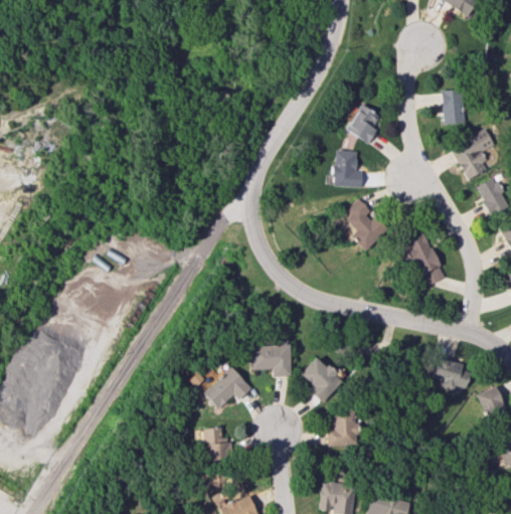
[(443,0),(467,15),(477,0),(443,0)]
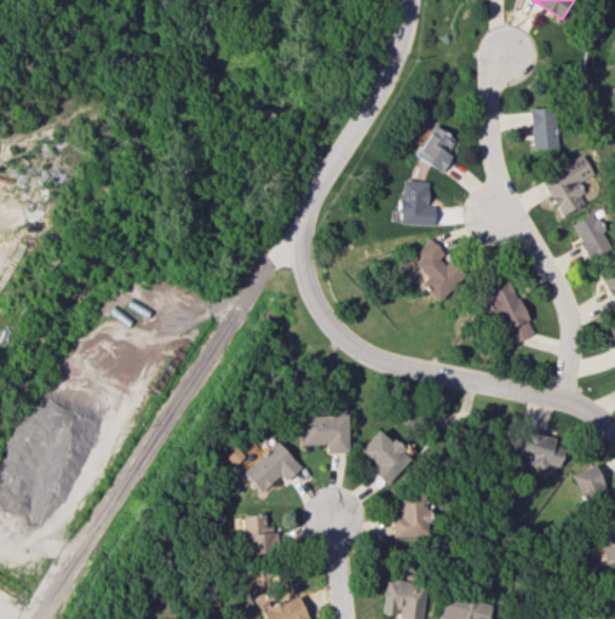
[(559,149),(558,108),(533,109),(534,150),(559,149)]
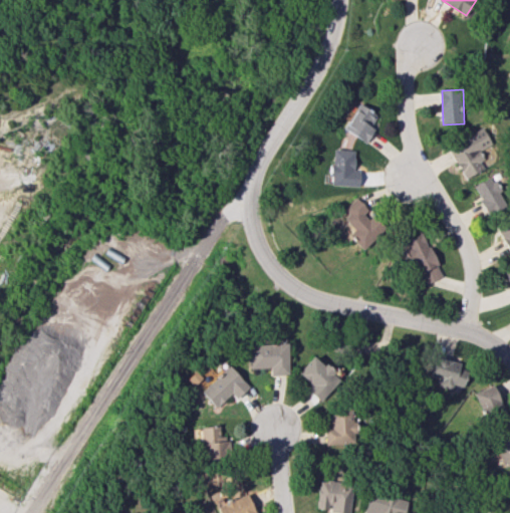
[(368,144),(376,130),(372,127),(379,114),(359,104),(345,131),(368,144)]
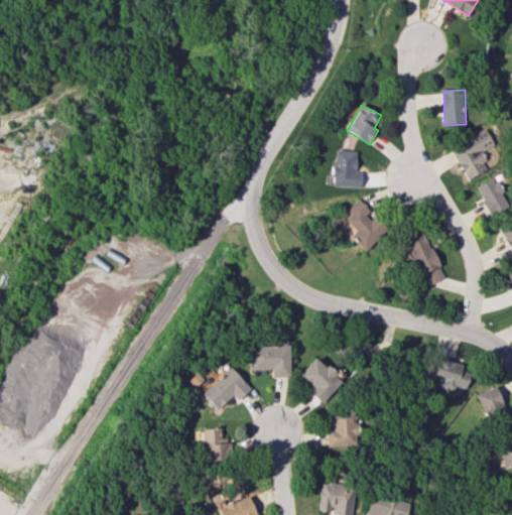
[(482,153),(497,145),(488,129),(453,149),(470,180),(491,168),(482,153)]
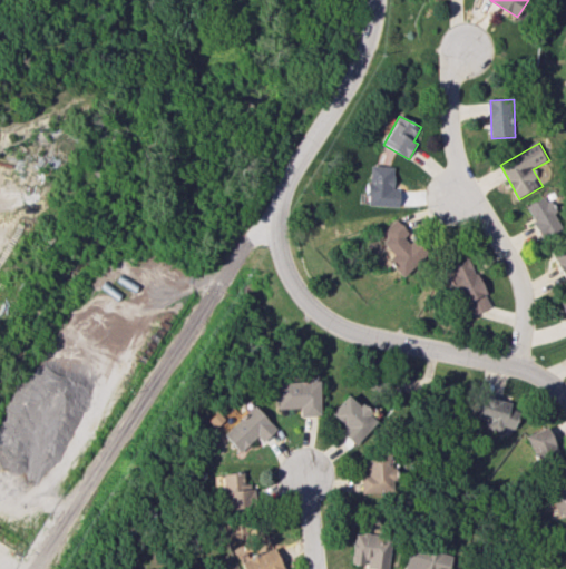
[(396,167),(370,166),(368,206),(400,207),(400,190),(394,189),(396,167)]
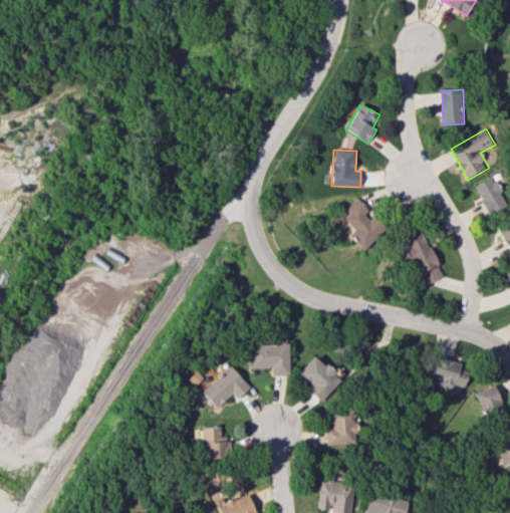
[(509,205),(494,177),(475,188),(491,215),(509,205)]
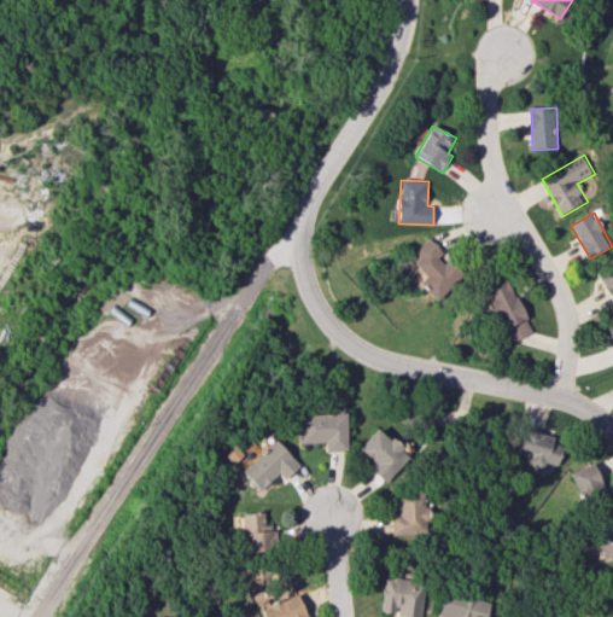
[(437,300),(465,277),(451,261),(445,266),(439,257),(444,254),(431,238),(410,255),(428,275),(421,281),(437,300)]
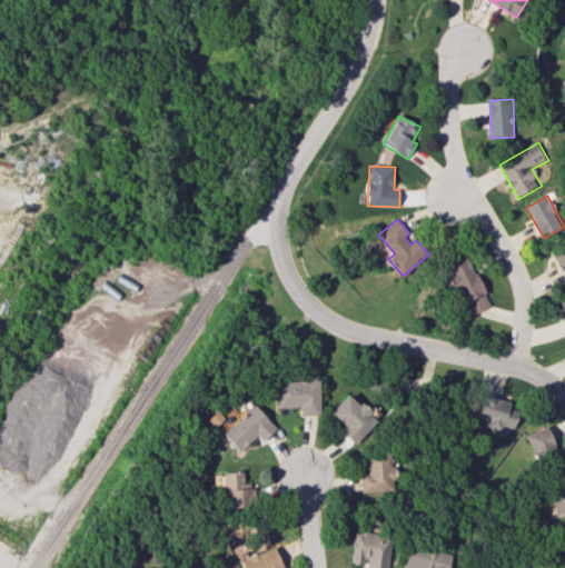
[(472,317),(493,307),(471,258),(449,268),(472,317)]
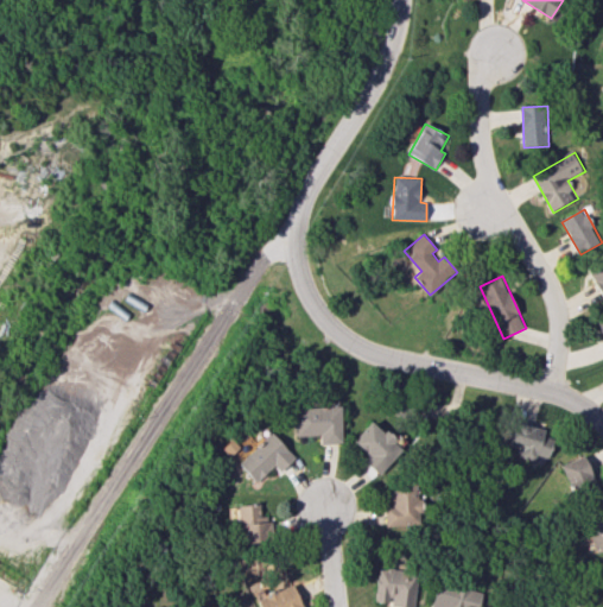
[(297,437),(322,436),(322,444),(343,444),(342,408),(296,409),(297,437)]
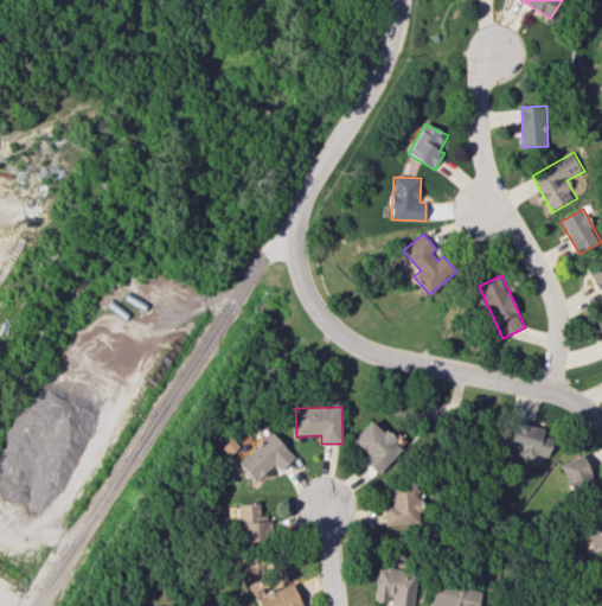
[(354,441),(371,455),(365,463),(382,476),(404,448),(371,421),(354,441)]
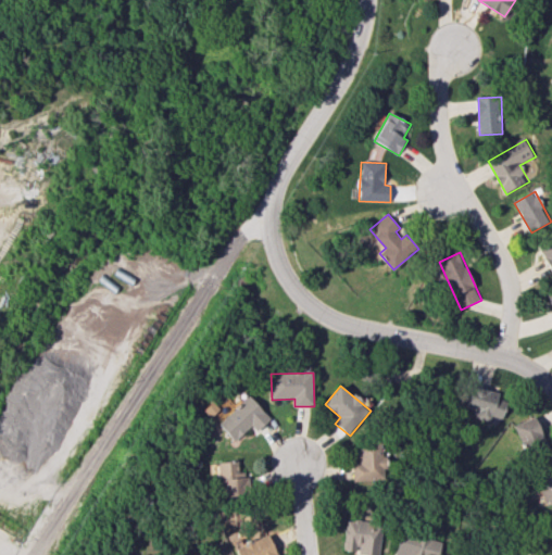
[(494,416),(504,419),(510,403),(499,400),(501,394),(474,386),(466,407),(479,413),(478,418),(492,423),(494,416)]
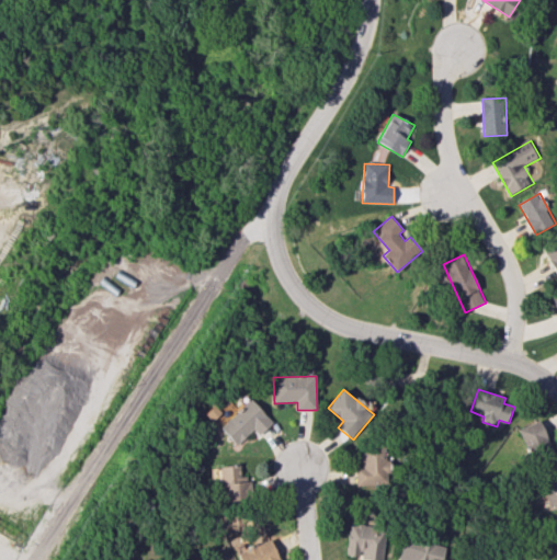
[(254,430),(261,436),(274,423),(251,399),(220,429),(238,446),(254,430)]
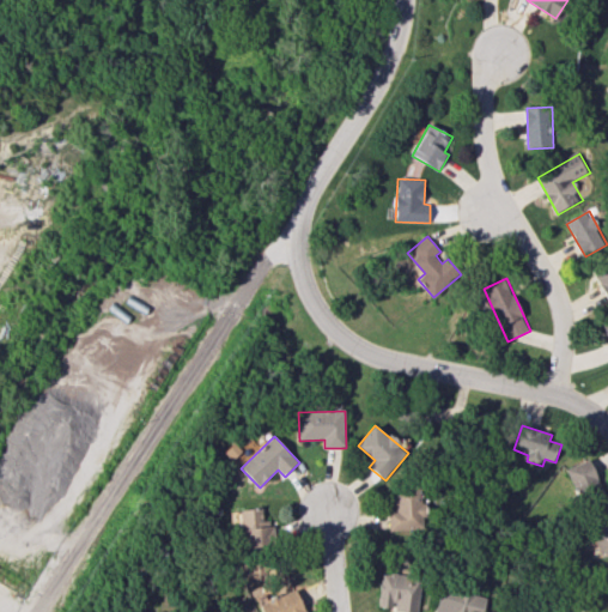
[(582,507),(607,497),(591,459),(566,470),(582,507)]
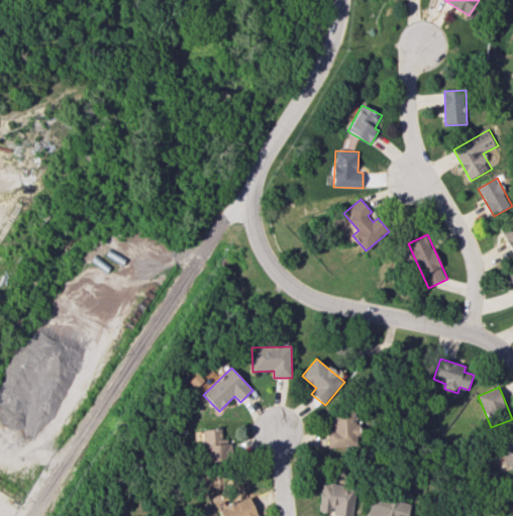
[(333,410),(336,431),(328,432),(331,449),(360,445),(354,407),(333,410)]
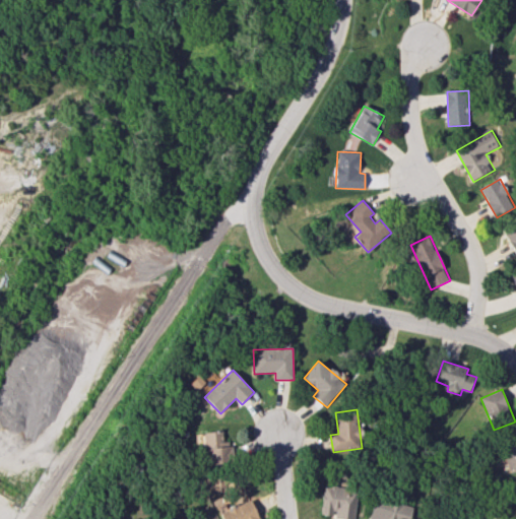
[(206,433),(207,465),(234,464),(234,442),(222,442),(222,432),(206,433)]
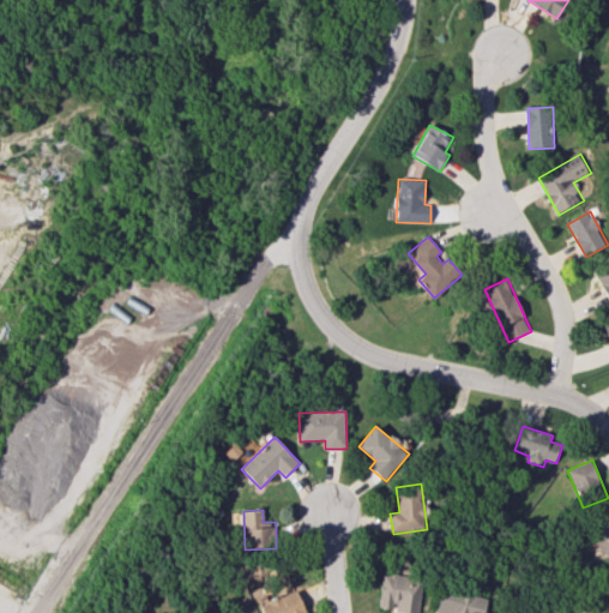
[(607,559),(608,558),(608,515),(591,522),(607,559)]
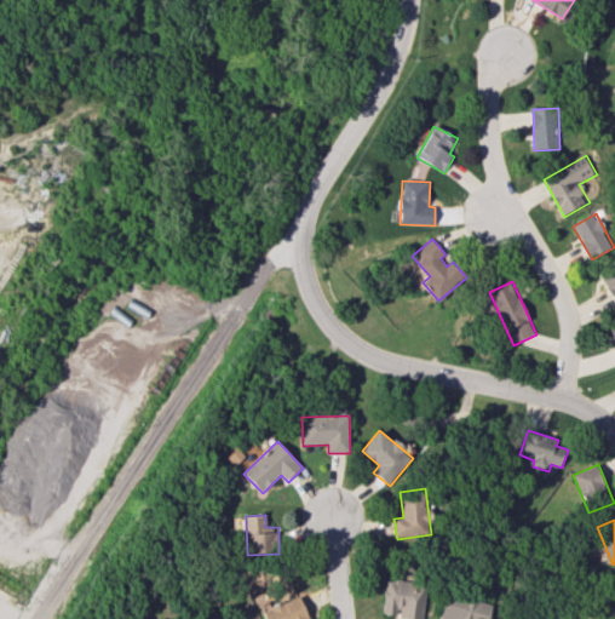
[(425,618),(429,583),(388,580),(384,614),(401,615),(401,618),(425,618)]
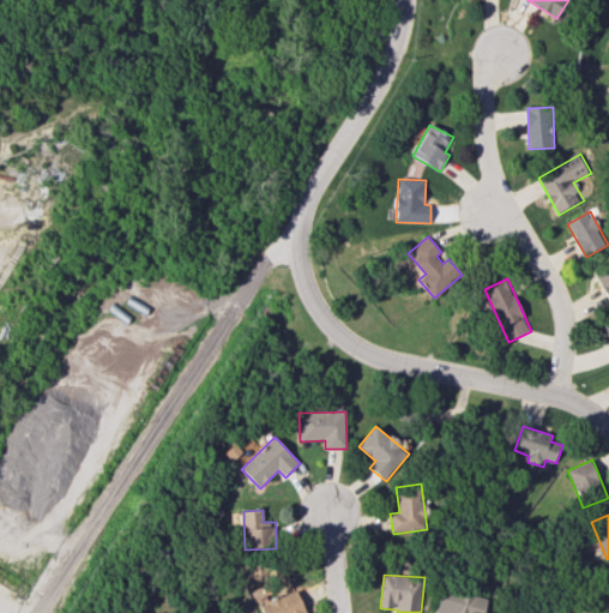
[(484,612),(489,600),(445,587),(436,612),(484,612)]
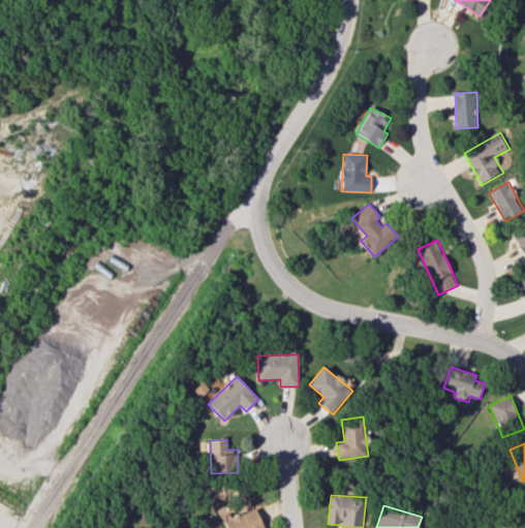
[(226,520),(228,527),(264,527),(258,509),(226,520)]
